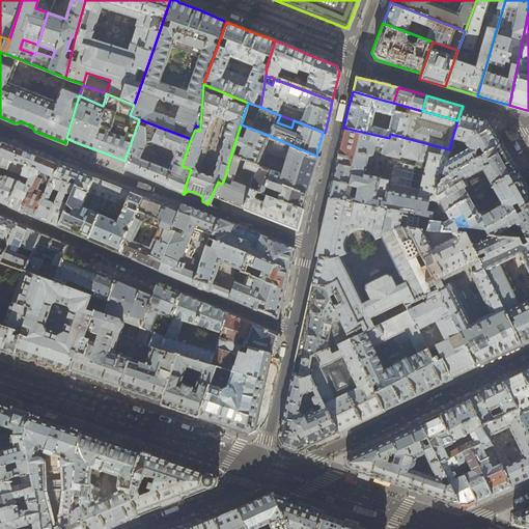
[(474,115),(461,111),(457,120),(452,138),(460,140),(460,141),(462,142),(463,140),(467,147),(446,159),(441,176),(501,143),(492,128),(486,118),(474,115)]
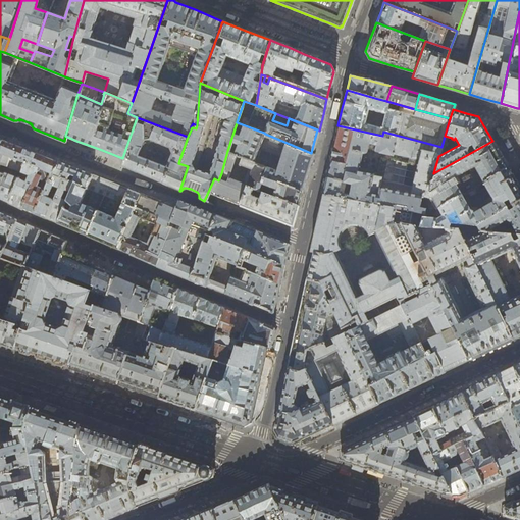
[(137,117),(122,158),(120,165),(144,175),(179,191),(188,166),(178,163),(188,137),(137,117)]
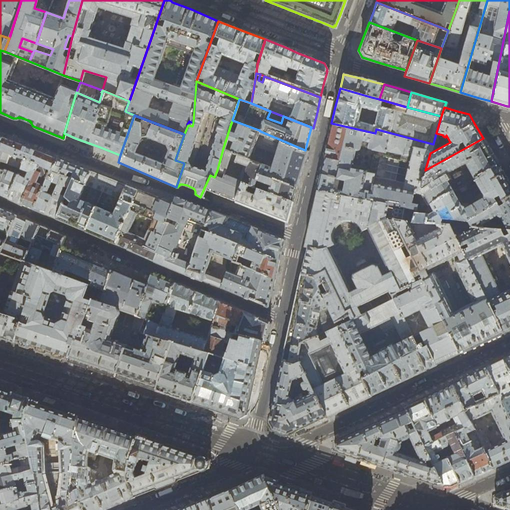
[(306,150),(305,150),(260,131),(259,130),(232,120),(223,148),(230,151),(236,153),(247,158),(251,145),(273,152),(275,152),(276,152),(271,166),(261,162),(261,163),(258,172),(296,186),(301,169),(306,150)]
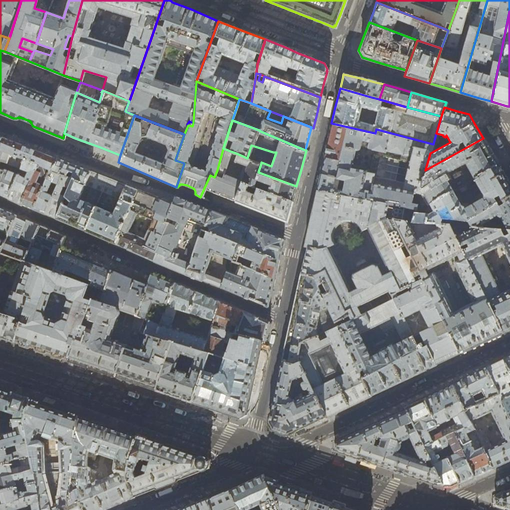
[(376,129),(375,133),(331,123),(324,156),(316,190),(330,192),(331,193),(414,208),(425,170),(430,153),(433,144),(376,129)]
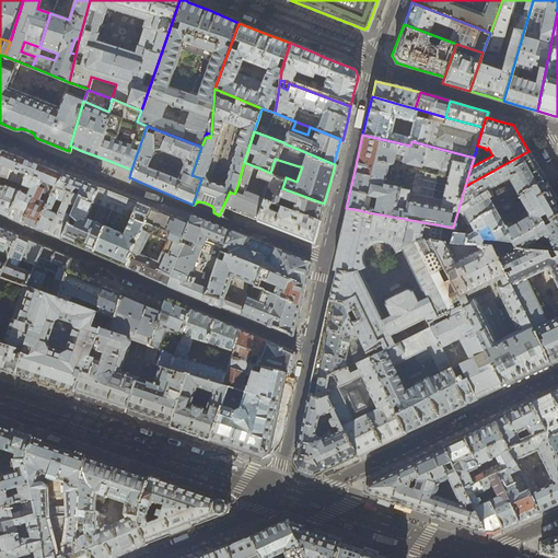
[(12,152),(2,149),(0,154),(0,163),(26,173),(41,179),(54,185),(54,186),(56,186),(61,172),(47,166),(12,152)]
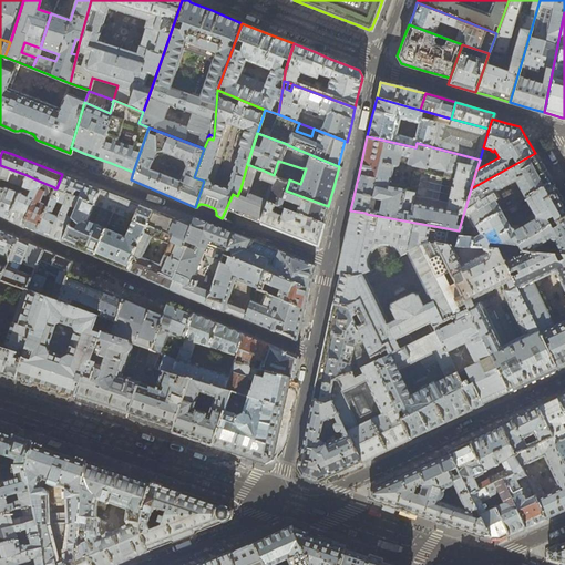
[(542,165),(535,153),(471,188),(459,230),(459,234),(501,211),(490,193),(514,180),(520,189),(524,197),(552,182),(542,165)]
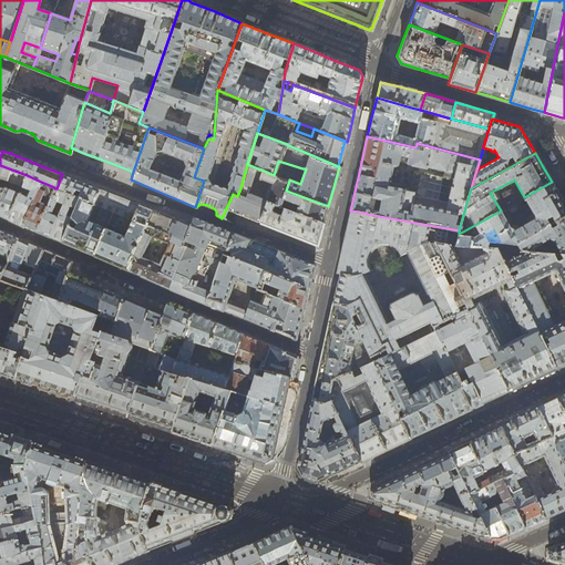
[(247,192),(253,175),(255,167),(247,164),(240,188),(247,192)]
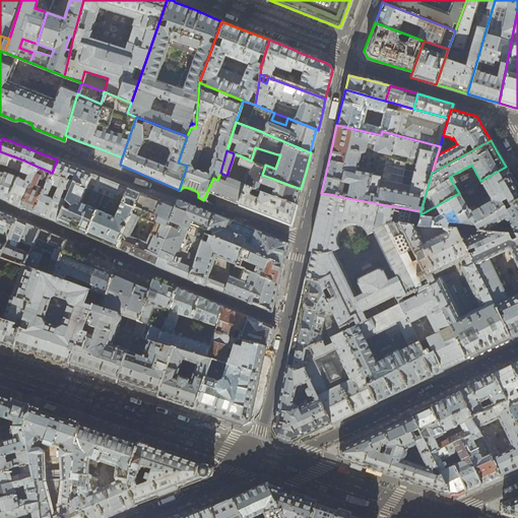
[(24,160),(0,151),(0,198),(7,201),(24,160)]
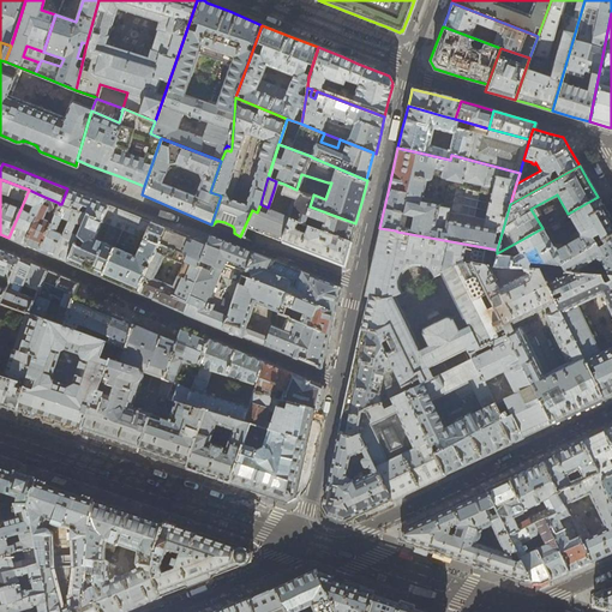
[(352,232),(355,223),(310,207),(313,196),(297,190),(283,184),(276,181),(274,190),(281,192),(281,191),(297,197),(289,216),(316,228),(349,240),(352,232)]
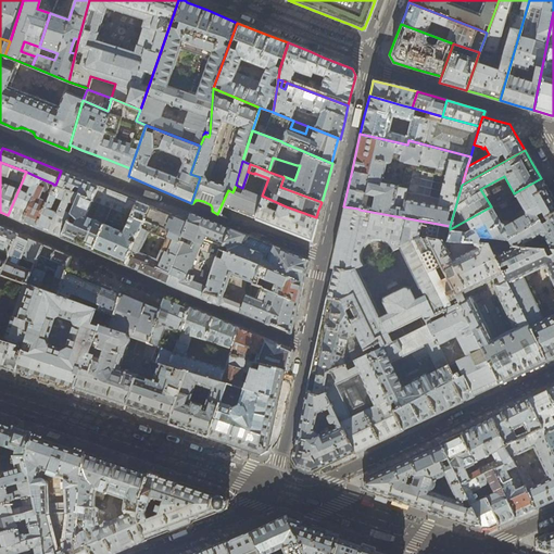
[(78,177),(61,171),(55,185),(65,188),(78,192),(78,193),(91,199),(97,201),(110,206),(141,219),(148,204),(115,192),(78,177)]
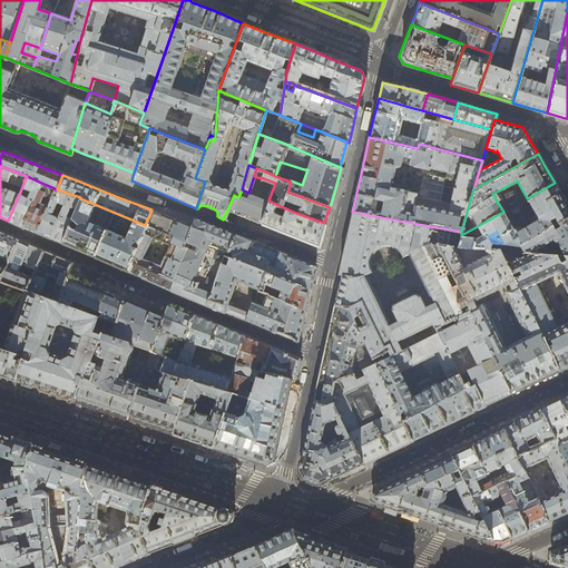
[(22,227),(22,226),(41,183),(27,176),(8,221),(15,224),(22,227)]
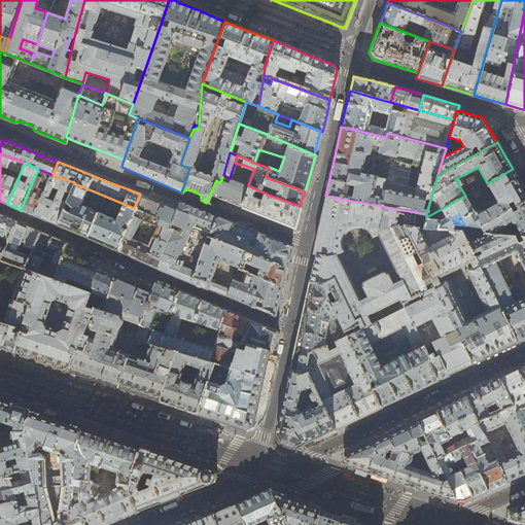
[(27,211),(33,214),(50,175),(50,174),(38,169),(21,209),(27,211)]
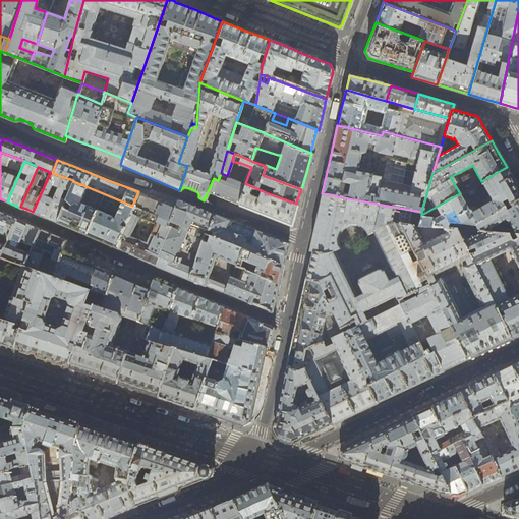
[(518,188),(513,178),(507,167),(481,181),(489,196),(487,196),(485,199),(488,200),(487,202),(473,210),(468,209),(460,193),(421,215),(418,224),(456,228),(466,229),(489,215),(518,197),(518,188)]
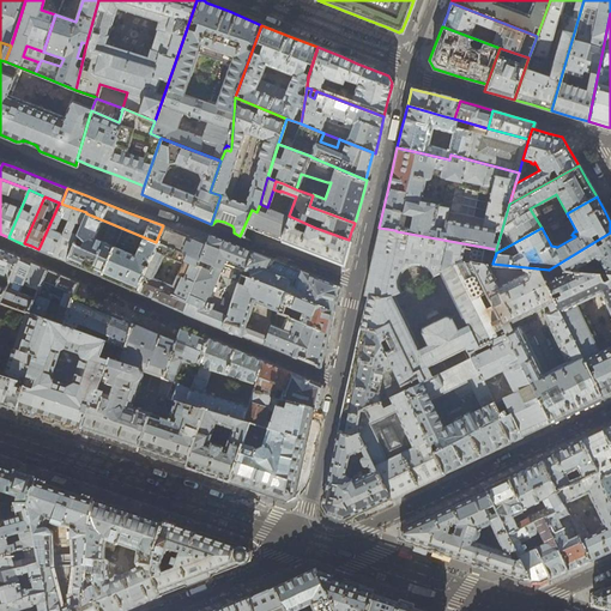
[(52,255),(53,255),(72,207),(61,204),(59,204),(38,249),(38,250),(46,253),(52,255)]
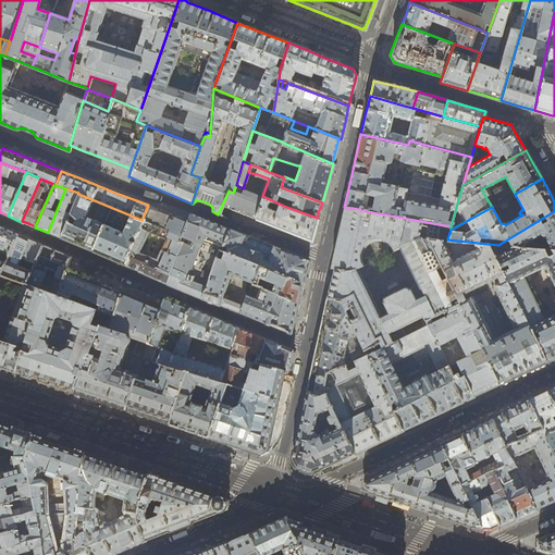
[(246,214),(254,218),(262,196),(243,188),(236,185),(233,193),(229,190),(222,205),(227,207),(246,214)]
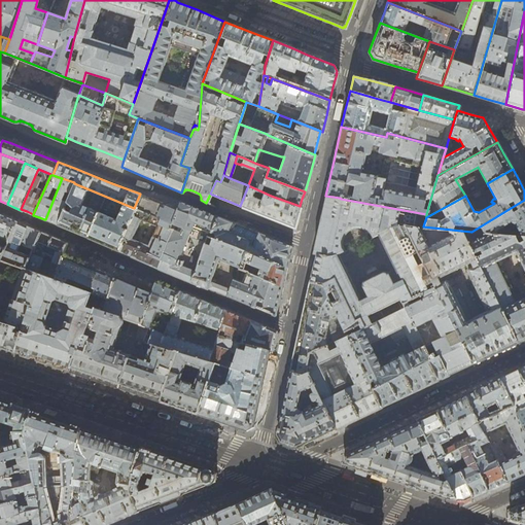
[(51,222),(57,224),(65,206),(66,202),(74,183),(74,182),(62,178),(45,219),(51,222)]
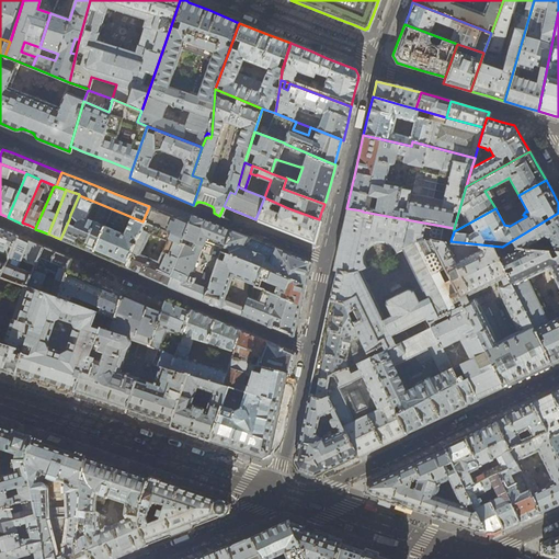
[(76,244),(92,252),(111,208),(98,203),(91,220),(84,217),(92,201),(79,195),(70,215),(76,221),(73,226),(70,225),(71,220),(69,219),(60,239),(76,244)]
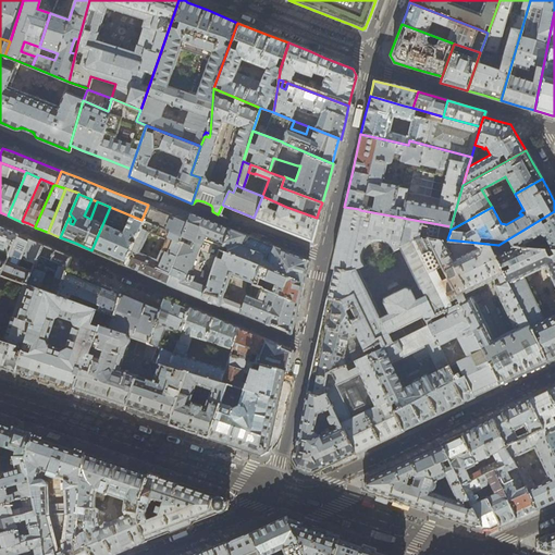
[(282,229),(310,239),(313,230),(317,218),(286,207),(262,196),(254,218),(282,229)]
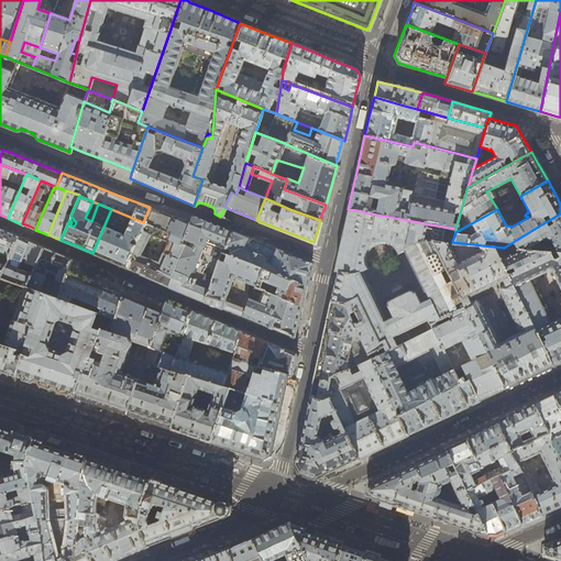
[(125,266),(124,268),(143,275),(186,293),(202,299),(220,251),(223,252),(226,248),(231,230),(206,219),(190,213),(174,217),(168,215),(150,207),(143,222),(125,266)]
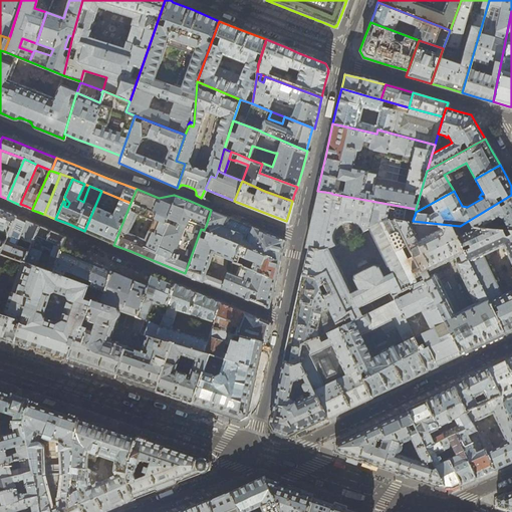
[(131,203),(101,191),(84,231),(99,237),(114,243),(131,203)]
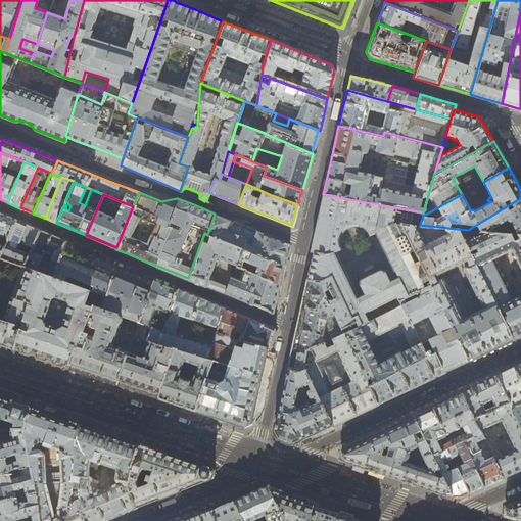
[(315,230),(313,239),(310,250),(313,251),(305,279),(319,282),(340,328),(354,320),(358,325),(400,303),(398,299),(430,283),(419,262),(416,254),(400,223),(420,225),(423,216),(423,212),(338,197),(337,196),(323,194),(315,230)]
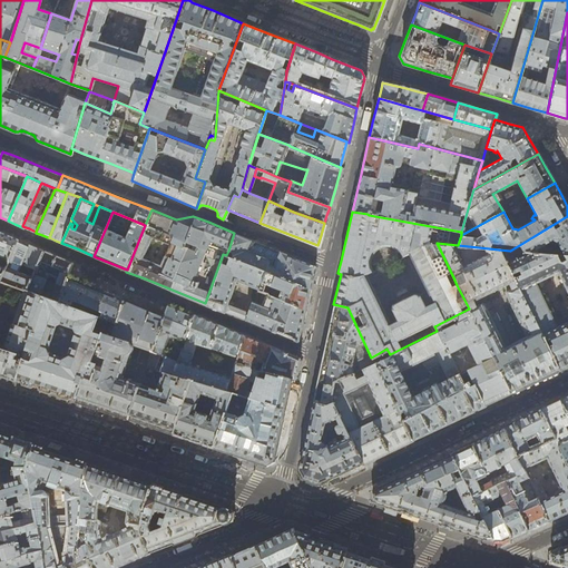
[(567,216),(536,235),(510,251),(534,253),(535,248),(550,240),(556,241),(558,245),(546,252),(546,254),(567,255),(567,216)]
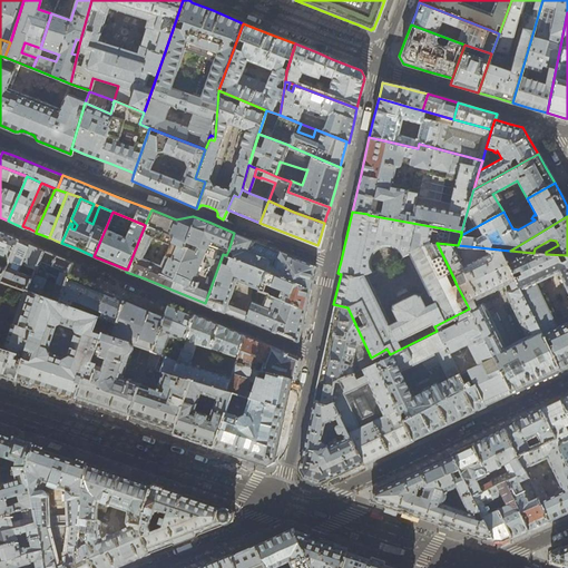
[(0,276),(17,238),(0,231),(0,276)]
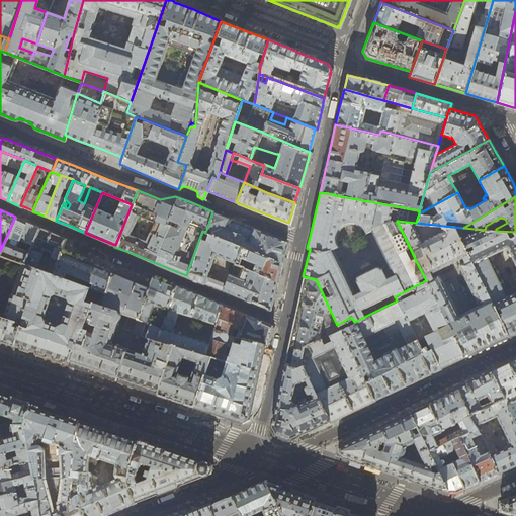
[(266,233),(212,211),(207,228),(211,229),(209,234),(241,246),(280,262),(282,251),(284,242),(284,241),(266,233)]
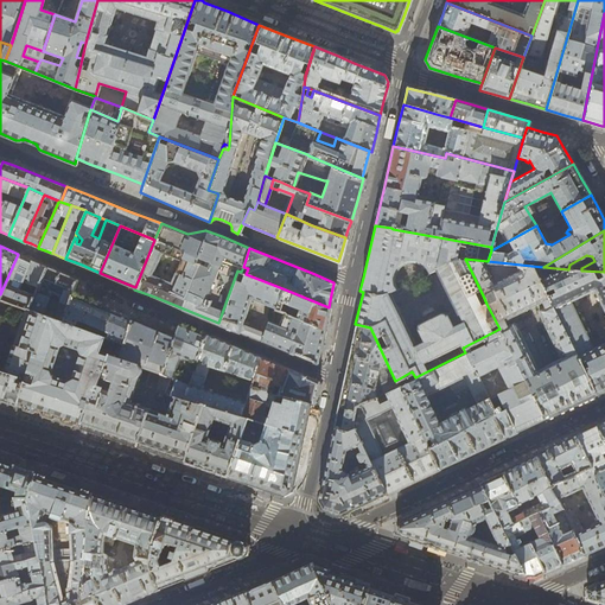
[(70,293),(75,279),(61,272),(33,261),(18,254),(0,294),(0,297),(25,307),(62,320),(70,293)]
